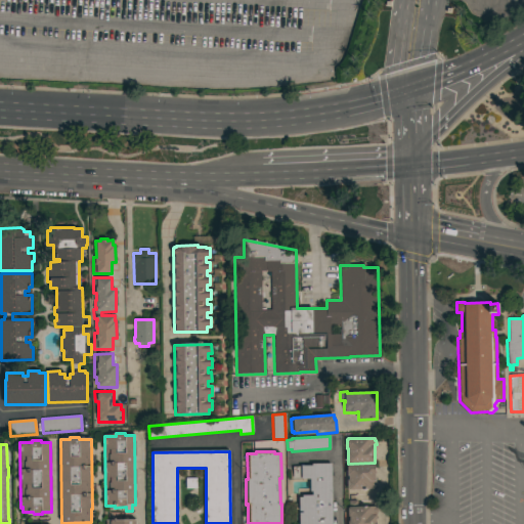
[(332,523),(299,523),(299,513),(302,513),(302,511),(299,511),(299,497),(302,497),(302,495),(312,495),(312,491),(310,491),(310,479),(290,480),(290,477),(293,477),(293,466),(311,466),(311,464),(331,464),(332,523)]
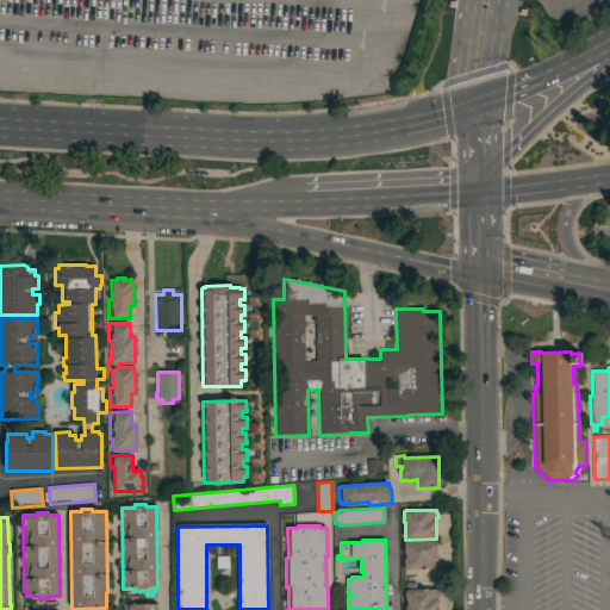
[(404,559),(405,559),(405,558),(404,558),(404,554),(405,554),(405,553),(404,553),(404,542),(405,542),(405,541),(436,541),(436,558),(437,558),(437,561),(439,564),(439,566),(437,568),(437,570),(405,570),(404,570),(404,559)]
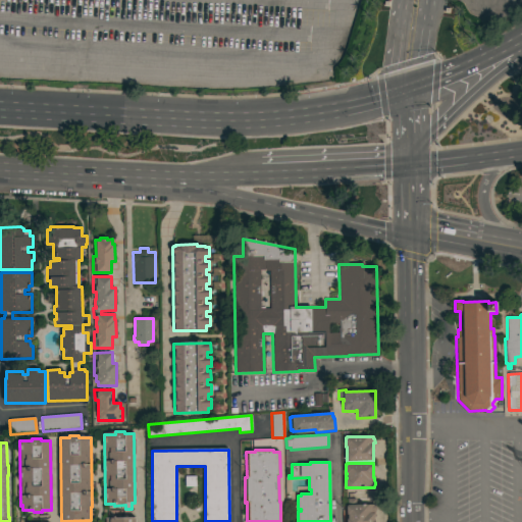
[(347,521),(347,519),(348,519),(348,517),(347,517),(347,506),(348,506),(348,499),(355,499),(356,505),(374,505),(376,507),(376,510),(374,511),(375,514),(374,514),(374,521),(347,521)]
